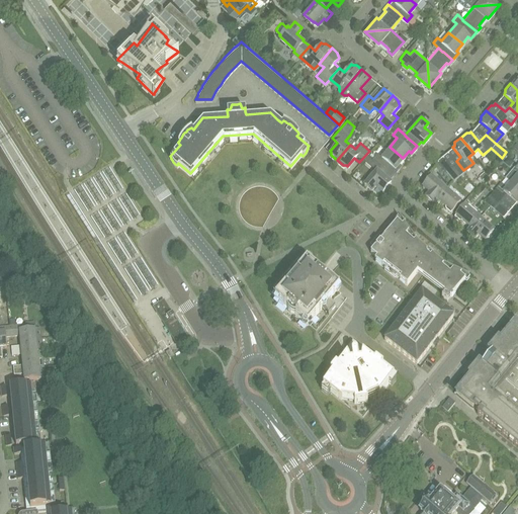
[(372,157),(380,164),(380,163),(394,174),(400,167),(397,165),(403,158),(390,147),(381,155),(377,151),(372,157)]
